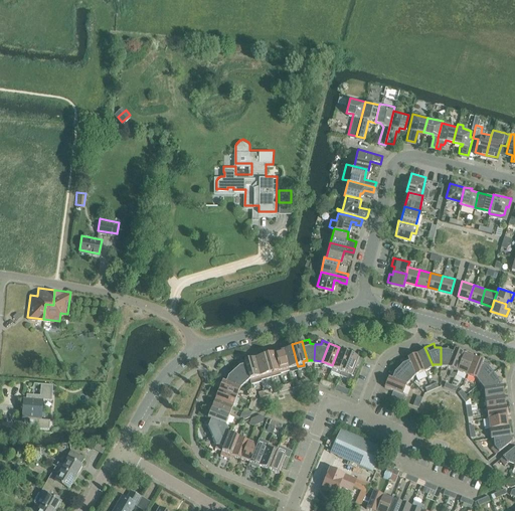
[(447,364),(449,364),(456,347),(447,343),(446,347),(441,347),(441,364),(447,364)]
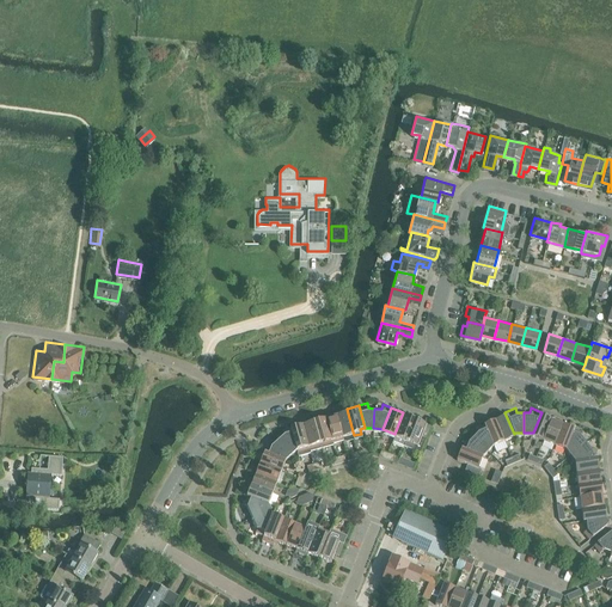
[(347,409),(346,409),(336,412),(342,434),(352,431),(353,436),(354,435),(353,431),(347,409)]
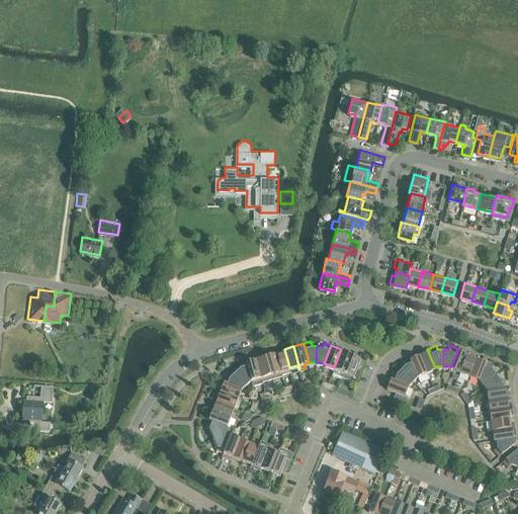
[(284,349),(275,351),(281,369),(289,367),(284,349)]
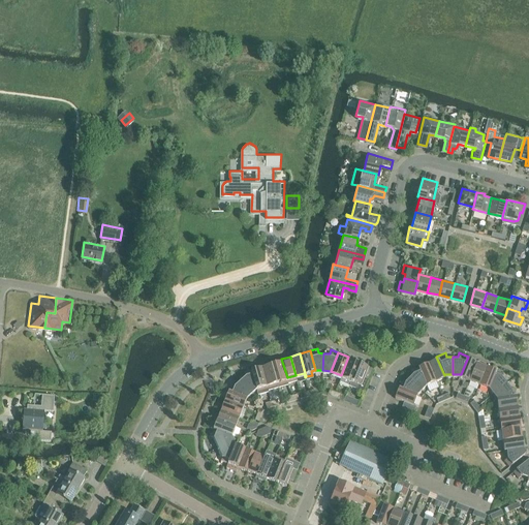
[(349,382),(350,378),(358,361),(348,357),(341,375),(339,378),(349,382)]
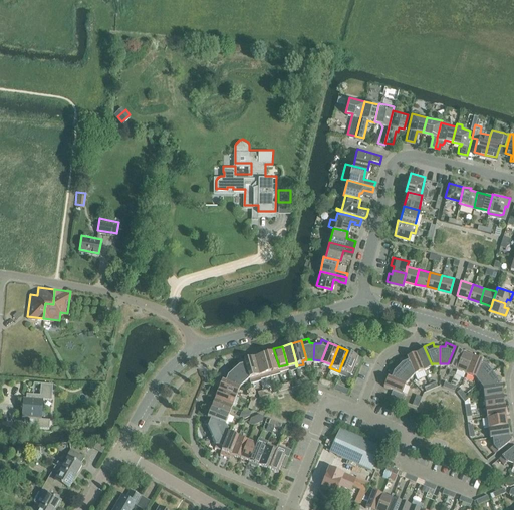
[(424,367),(432,364),(424,346),(416,349),(424,367)]
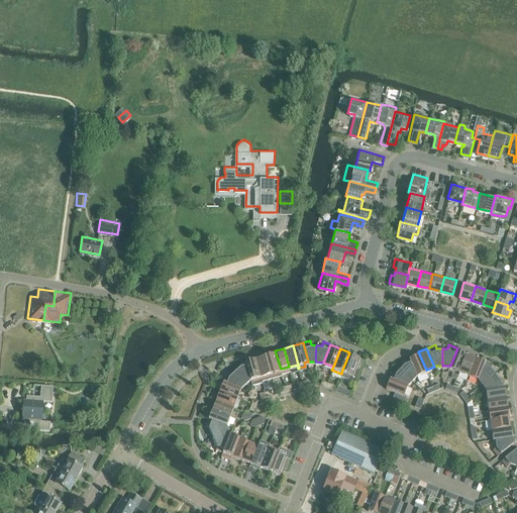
[(450,366),(458,370),(466,351),(457,348),(450,366)]
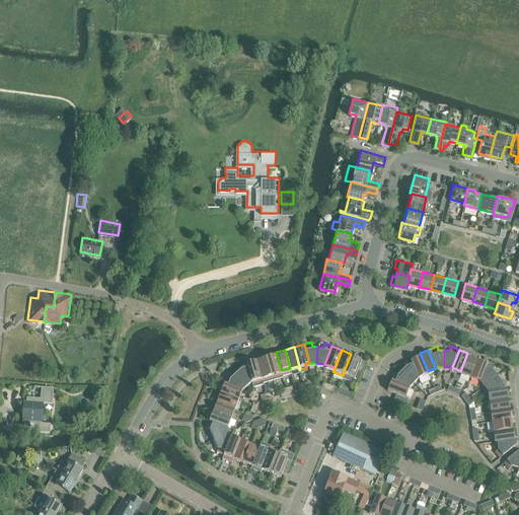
[(280,371),(282,370),(276,352),(266,355),(273,377),(282,375),(280,371)]
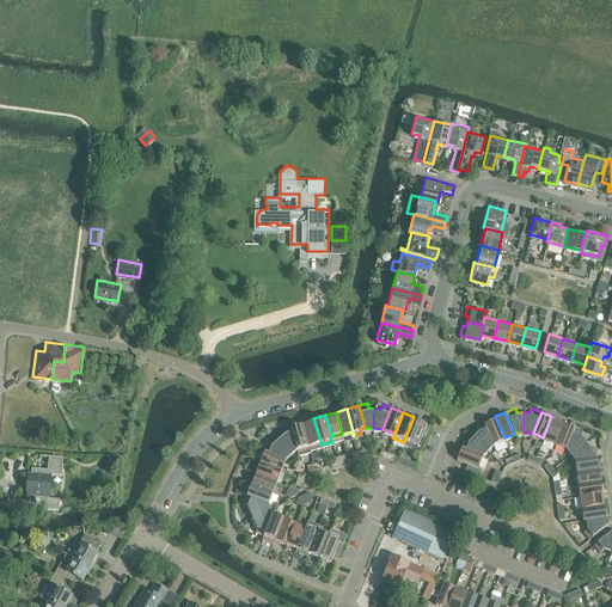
[(495,416),(485,421),(495,442),(505,437),(495,416)]
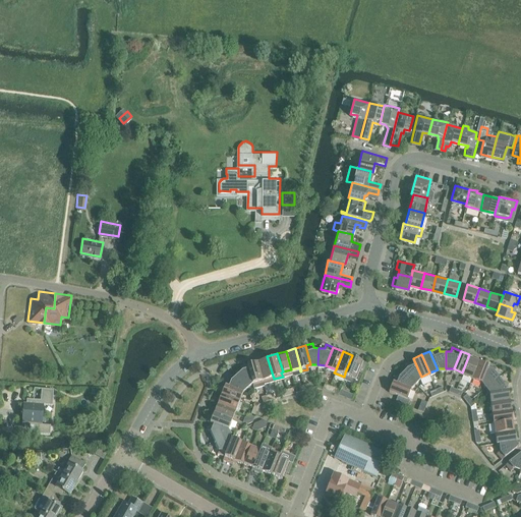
[(478,357),(469,354),(462,372),(471,376),(478,357)]
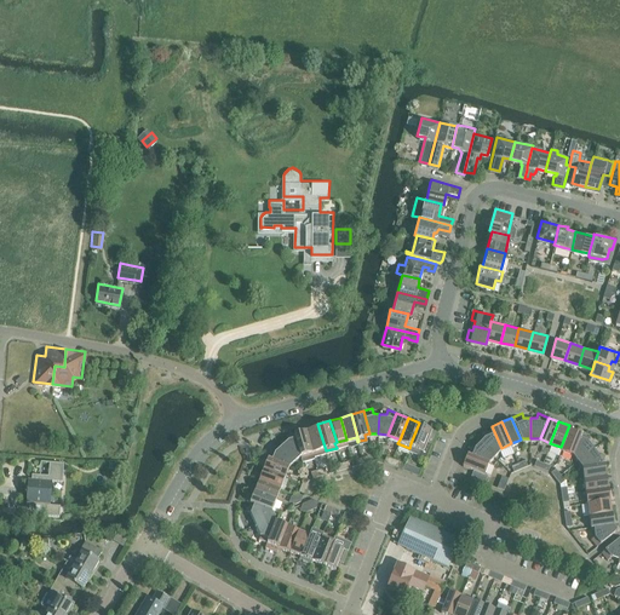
[(409,448),(411,448),(425,454),(431,441),(431,442),(436,429),(419,423),(411,443),(409,448)]
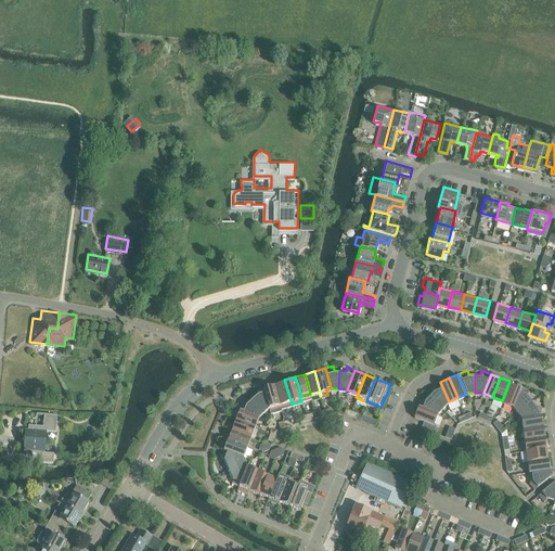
[(284,380),(274,383),(280,402),(281,402),(282,407),(292,404),(284,380)]
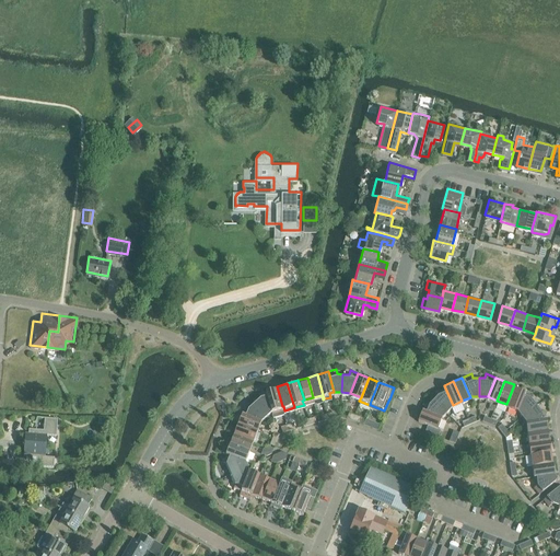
[(515,408),(523,389),(514,384),(506,404),(515,408)]
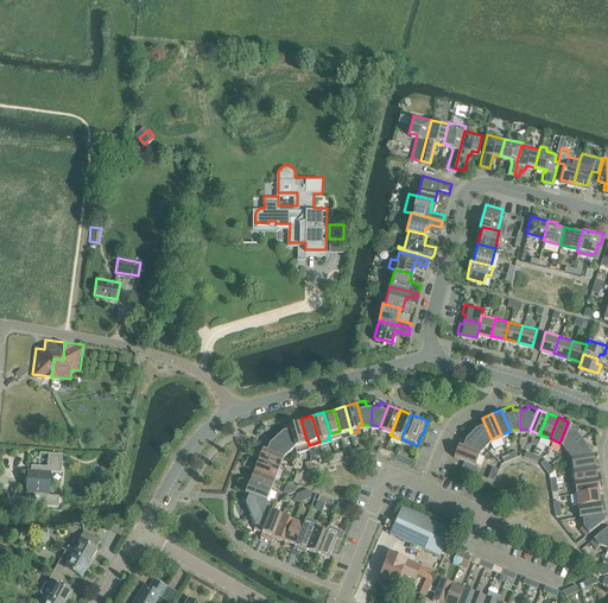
[(489,439),(492,439),(482,418),(473,421),(475,426),(470,431),(485,445),(489,439)]
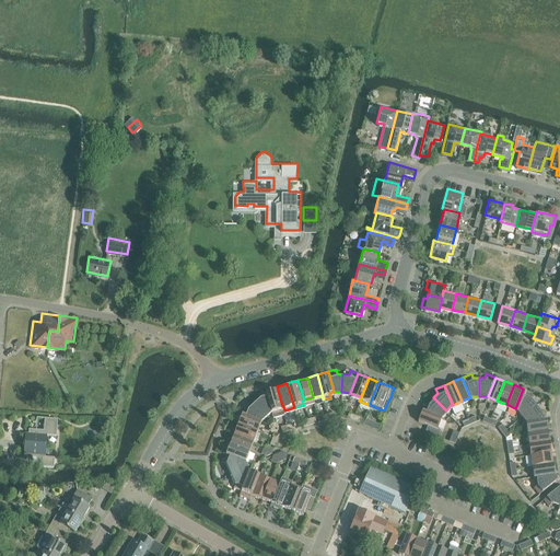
[(271,409),(282,406),(277,386),(266,389),(271,409)]
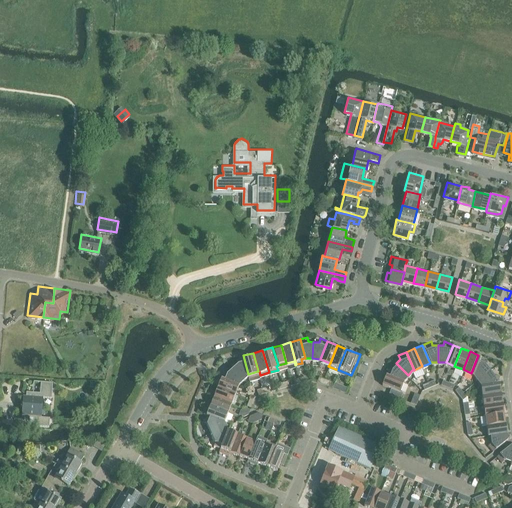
[(237,361),(232,366),(243,378),(248,374),(243,355),(236,357),(237,361)]
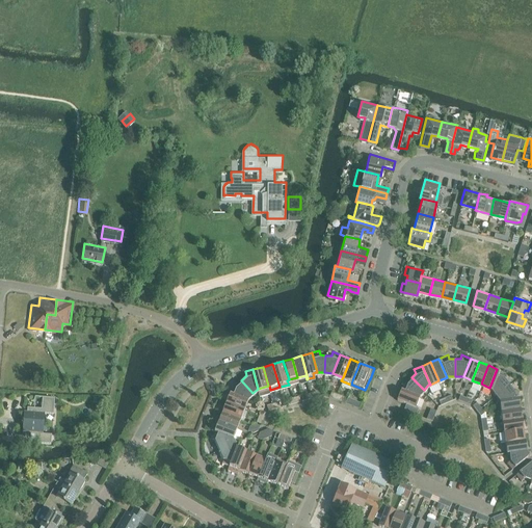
[(497,369),(489,388),(491,388),(495,393),(508,383),(504,376),(506,372),(497,369)]
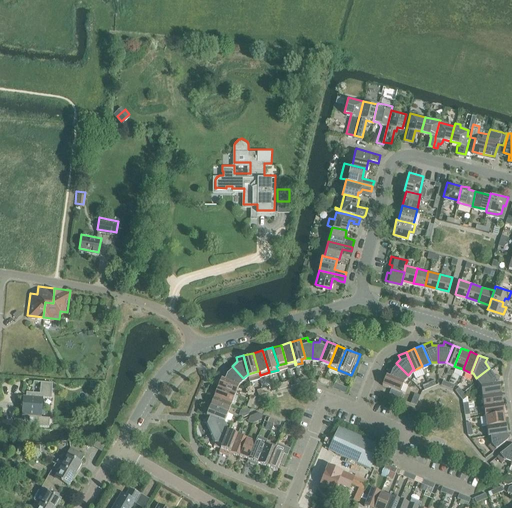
[(403,380),(408,375),(396,363),(392,367),(388,365),(385,374),(403,381),(403,380)]
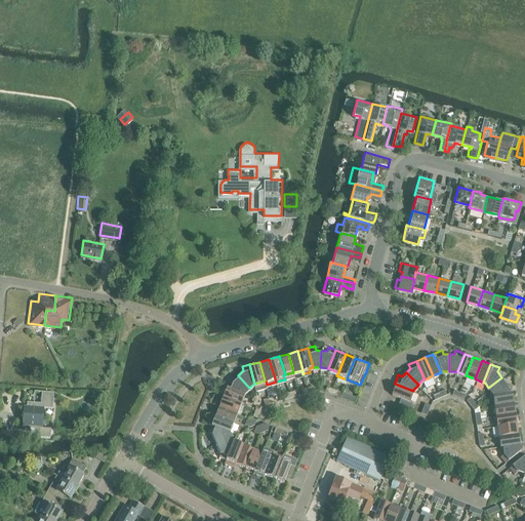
[(244,392),(249,388),(238,375),(233,379),(230,377),(227,385),(244,392)]
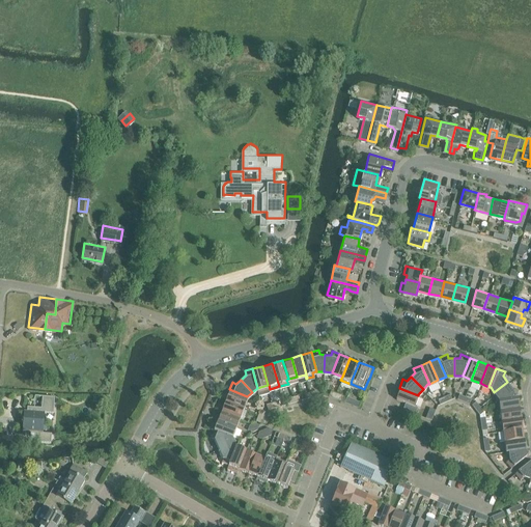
[(507,382),(494,392),(498,397),(498,398),(518,395),(516,387),(512,387),(507,382)]
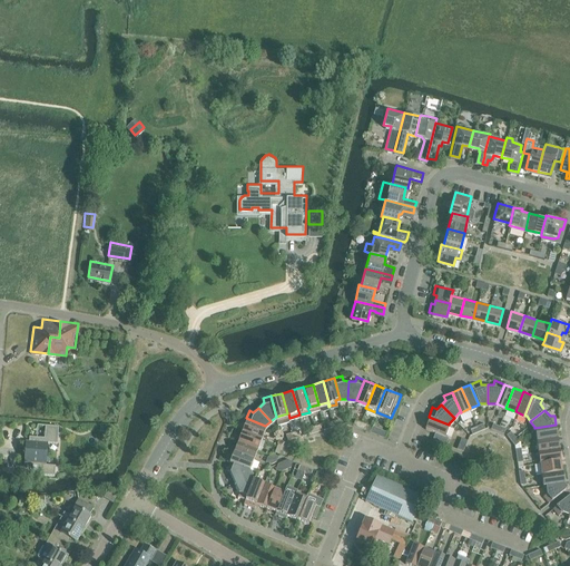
[(334,423),(333,418),(332,418),(331,415),(325,416),(327,425),(334,423)]
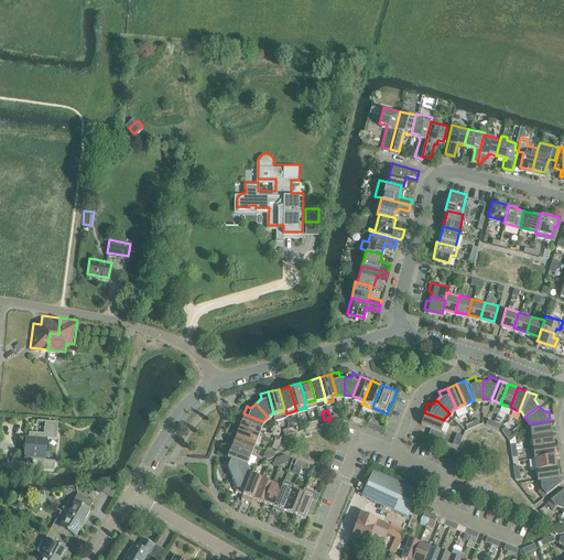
[(14,449),(18,450),(17,453),(32,455),(31,461),(44,462),(45,452),(36,451),(38,429),(47,430),(49,413),(35,412),(34,424),(20,423),(19,428),(17,427),(14,449)]
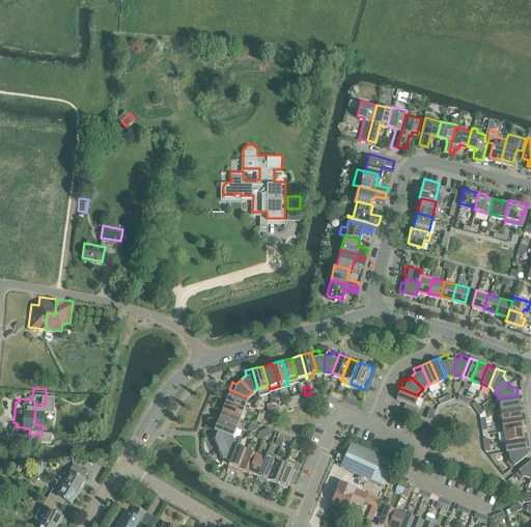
[(414,404),(418,395),(399,388),(396,396),(406,400),(402,407),(415,411),(417,405),(414,404)]
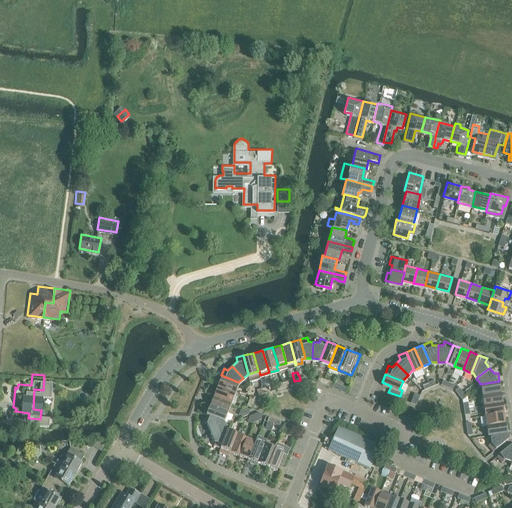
[(221,375),(217,385),(235,392),(238,383),(238,382),(221,375)]
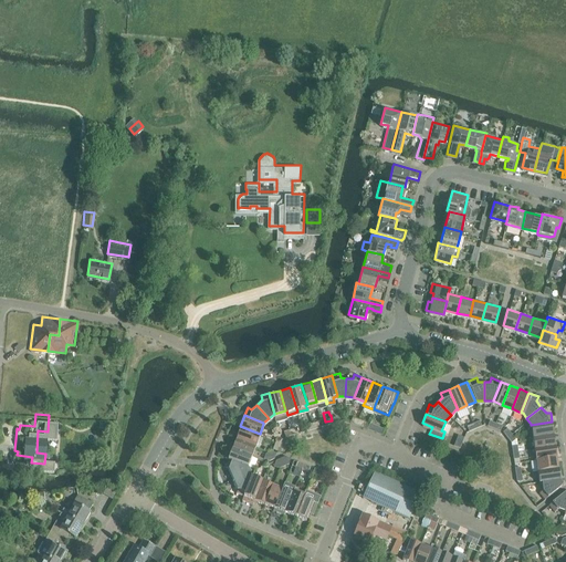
[(552,422),(531,425),(533,434),(553,430),(552,422)]
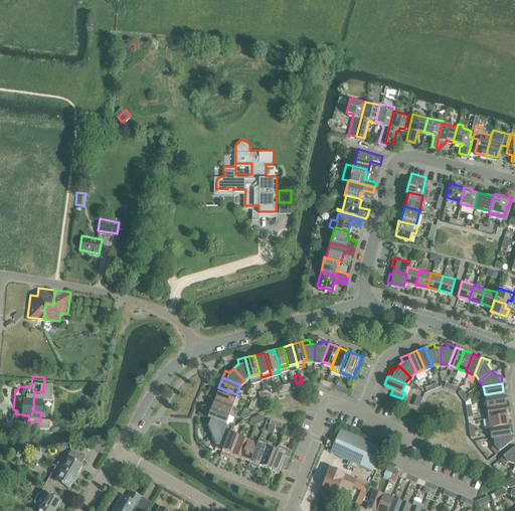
[(214,396),(232,403),(236,394),(218,387),(214,396)]
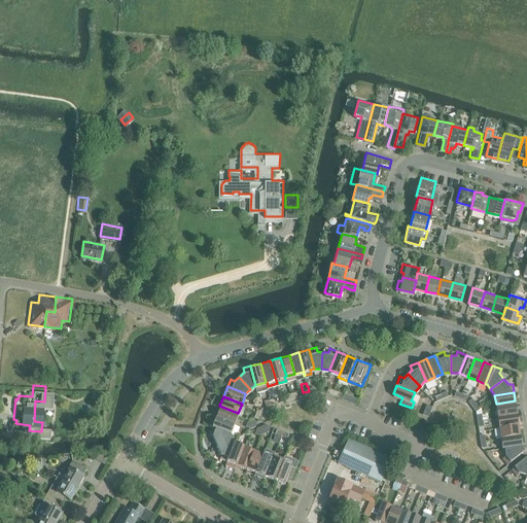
[(515,401),(496,404),(497,412),(516,410),(515,401)]
